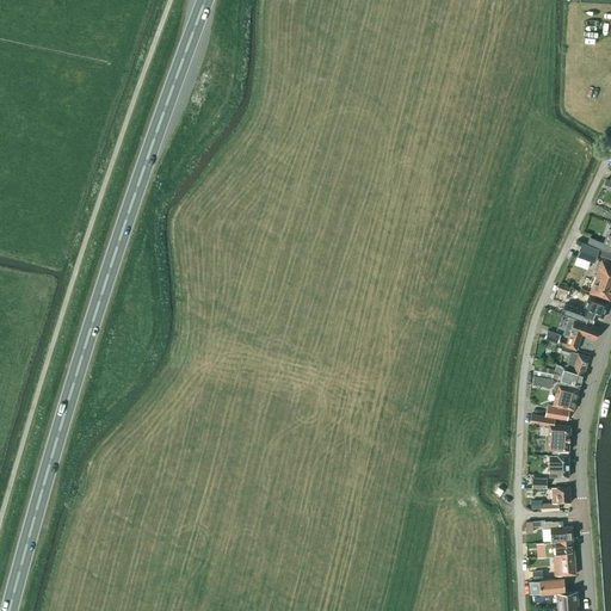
[(610,223),(610,227),(610,234),(606,234),(603,242),(590,238),(587,242),(600,248),(610,252),(610,223)]
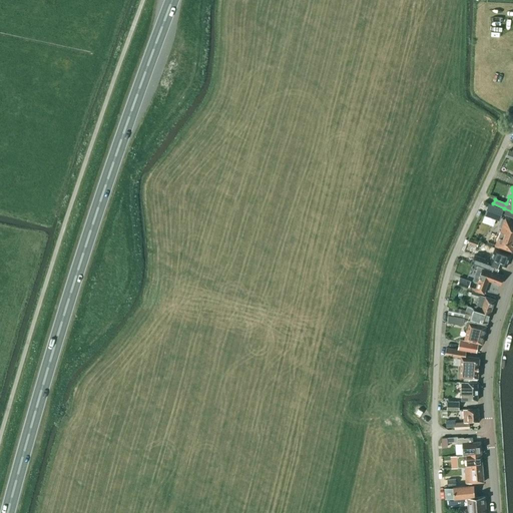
[(512,211),(504,208),(503,208),(489,203),(485,214),(499,220),(502,212),(512,216),(512,217),(512,211)]
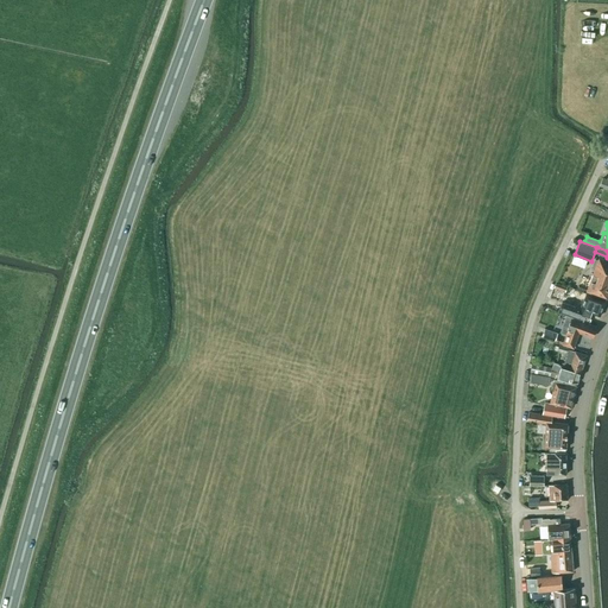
[(590,282),(591,282),(588,291),(607,298),(607,293),(607,263),(599,260),(599,261),(595,259),(591,268),(595,270),(594,274),(593,273),(590,282)]
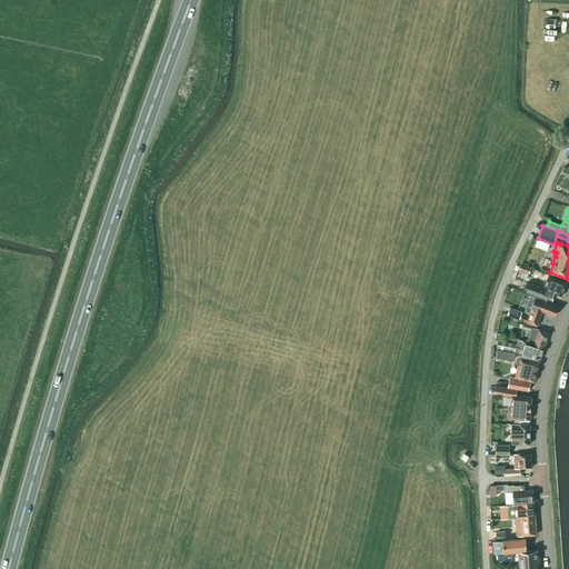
[(522,292),(531,296),(531,295),(546,300),(548,297),(551,298),(553,293),(561,296),(567,281),(549,275),(542,290),(526,283),(522,292)]
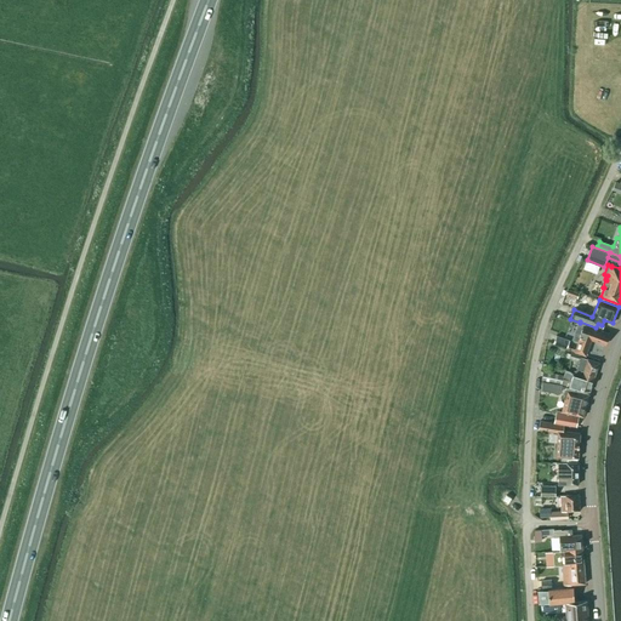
[(579,342),(575,352),(586,355),(592,340),(605,345),(609,334),(596,329),(596,328),(580,322),(580,323),(575,334),(576,334),(574,340),(579,342)]
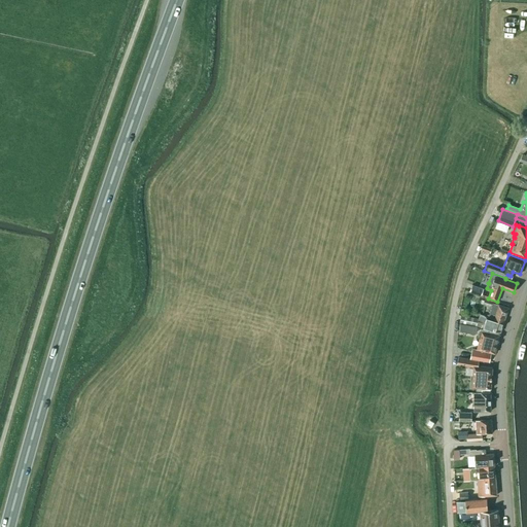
[(471,285),(469,291),(480,294),(482,289),(471,285)]
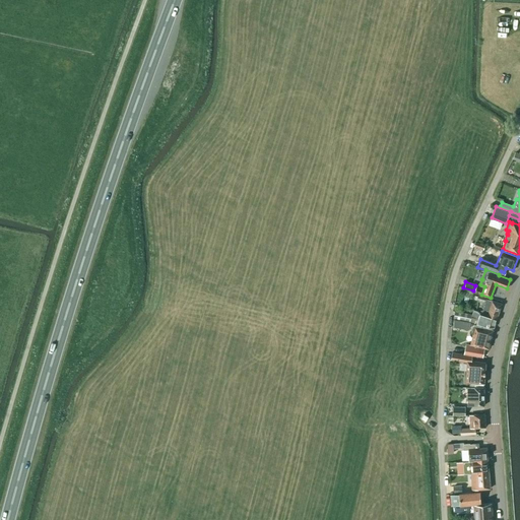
[(486,302),(482,314),(497,319),(501,304),(492,301),(492,303),(486,302)]
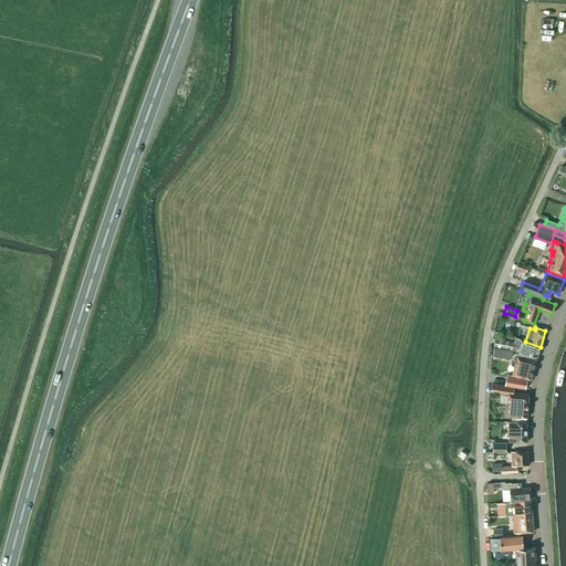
[(494,346),(511,349),(513,342),(495,338),(494,346)]
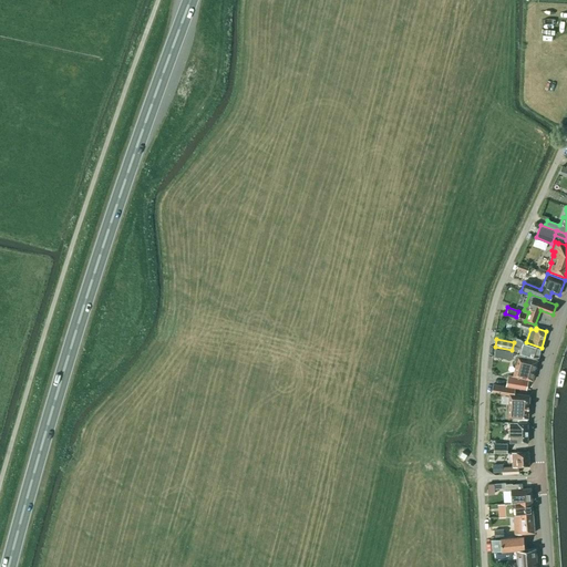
[(526,342),(524,341),(522,348),(514,344),(513,349),(538,358),(542,348),(526,342)]
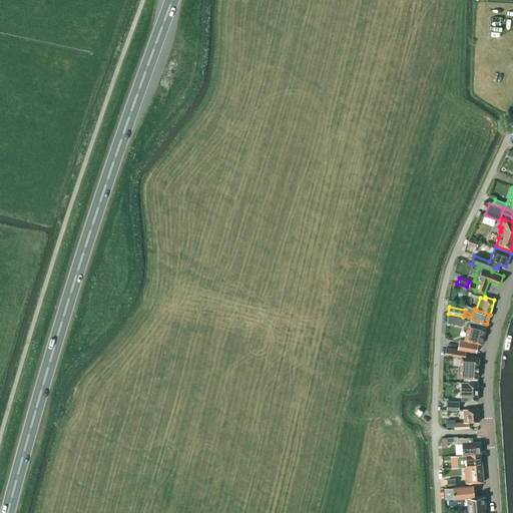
[(456,317),(453,316),(449,315),(447,323),(463,325),(464,318),(456,317)]
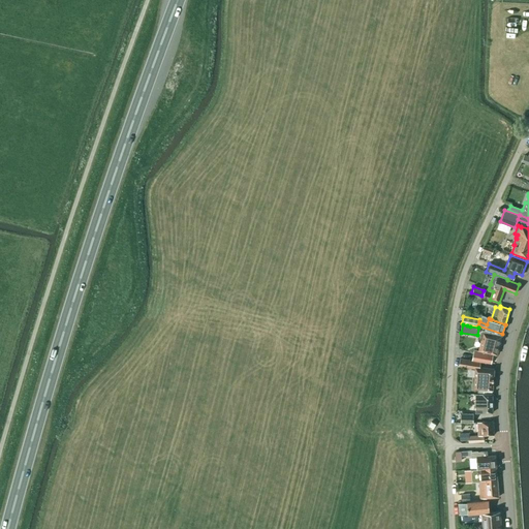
[(481,339),(476,361),(491,364),(493,353),(497,354),(501,336),(493,334),(481,331),(479,339),(481,339)]
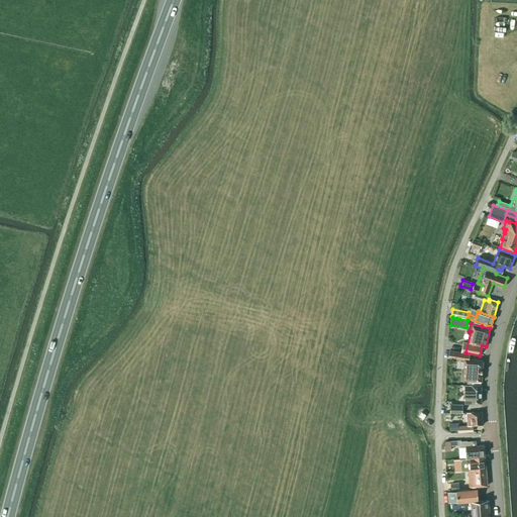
[(464,360),(462,381),(470,381),(470,385),(472,385),(480,385),(481,381),(482,381),(483,360),(473,359),(469,359),(470,353),(449,350),(448,357),(464,360)]
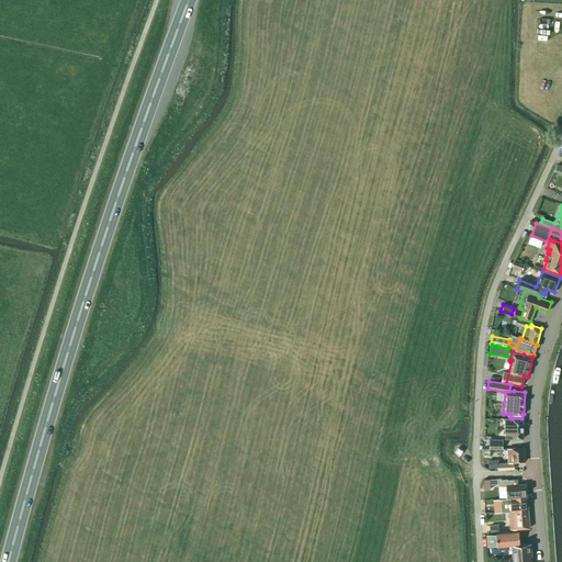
[(513,418),(510,418),(505,418),(505,435),(505,439),(523,438),(523,418),(521,418),(513,418)]
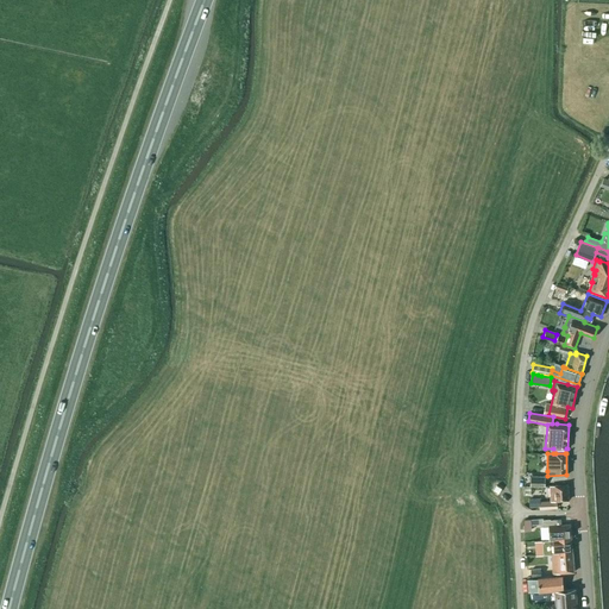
[(545,487),(545,477),(531,476),(531,487),(545,487)]
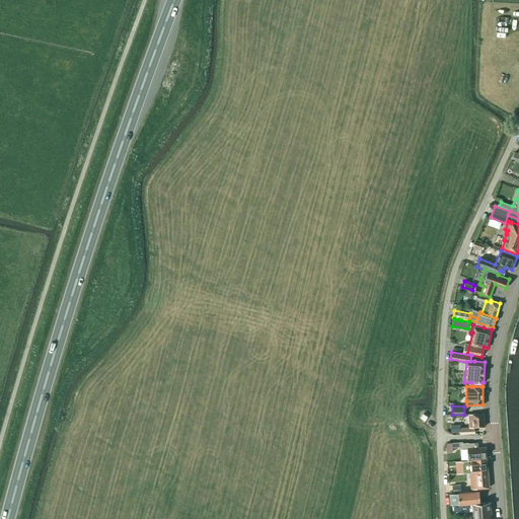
[(468,427),(460,428),(460,434),(474,433),(473,427),(485,426),(484,413),(468,414),(468,427)]
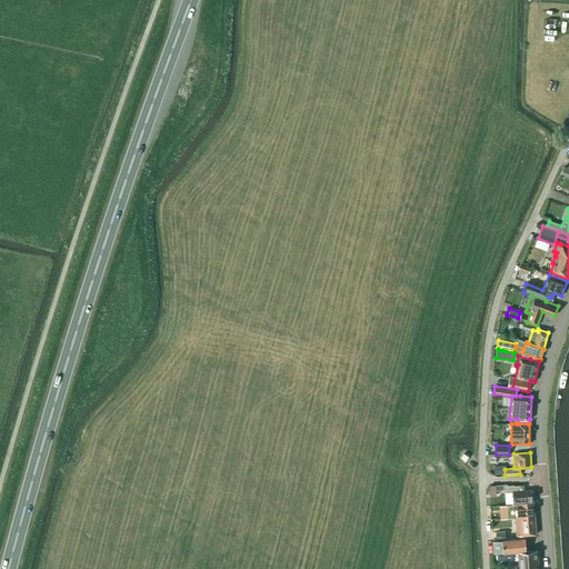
[(490,497),(497,496),(497,490),(503,490),(503,486),(496,486),(496,485),(489,486),(490,497)]
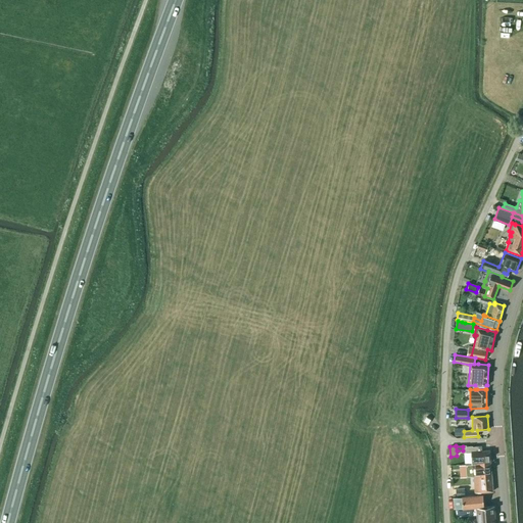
[(482,450),(481,446),(472,446),(466,446),(467,453),(471,452),(472,464),(490,463),(489,450),(482,450)]
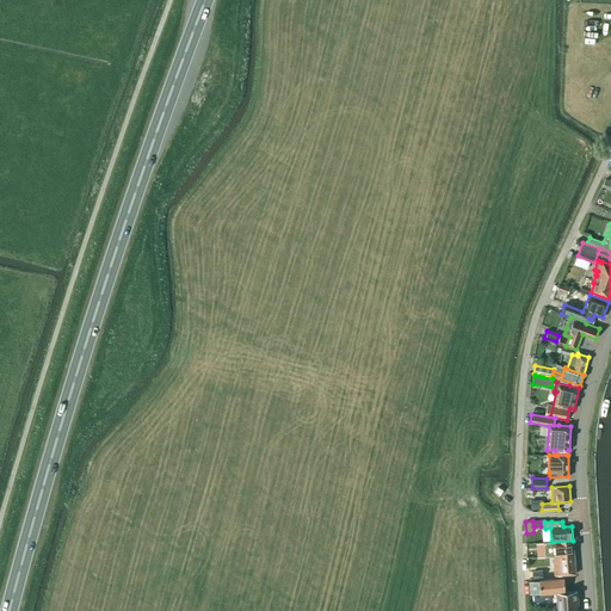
[(574,554),(573,541),(551,542),(544,542),(545,556),(554,556),(556,556),(574,554)]
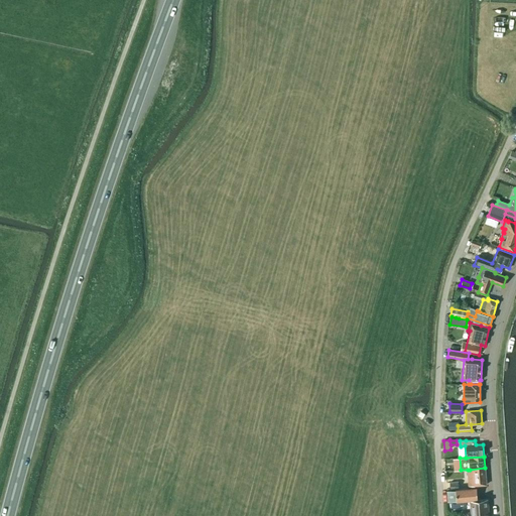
[(475,486),(486,485),(485,468),(470,470),(468,470),(469,487),(475,486)]
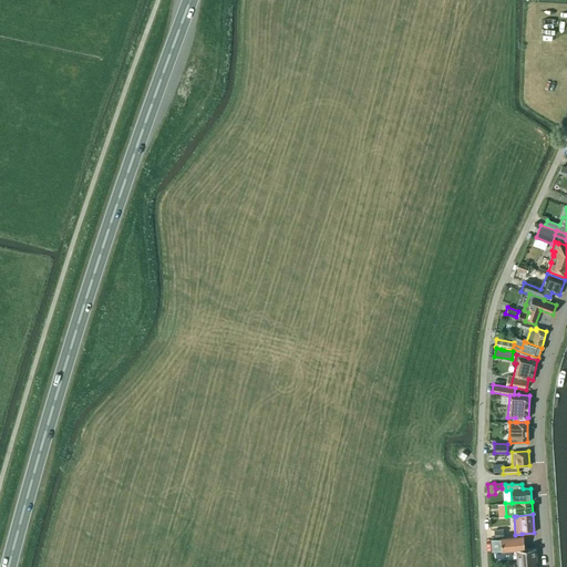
[(491,539),(492,552),(513,549),(525,548),(524,536),(491,539)]
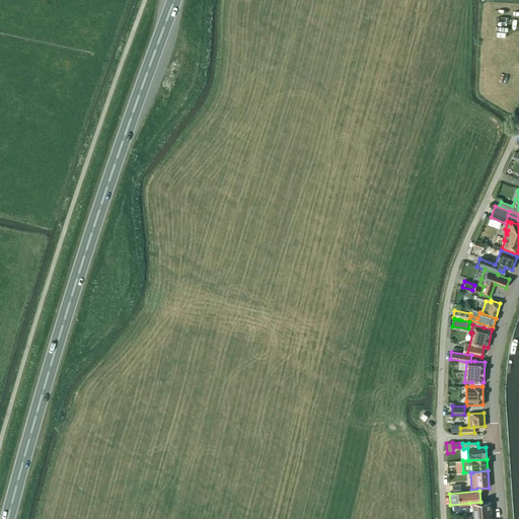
[(473,518),(491,518),(491,502),(472,504),(473,518)]
